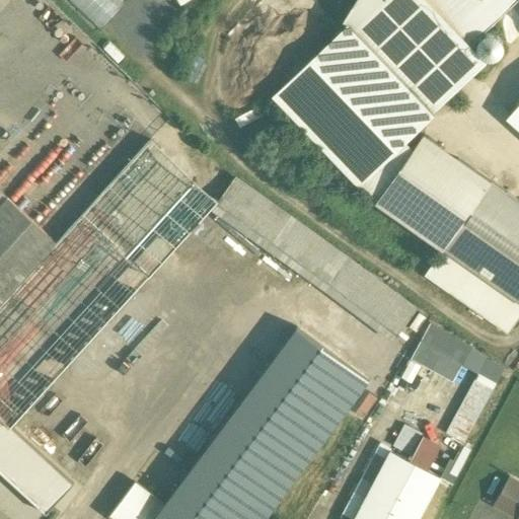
[(71,0),(99,26),(124,0),(71,0)]
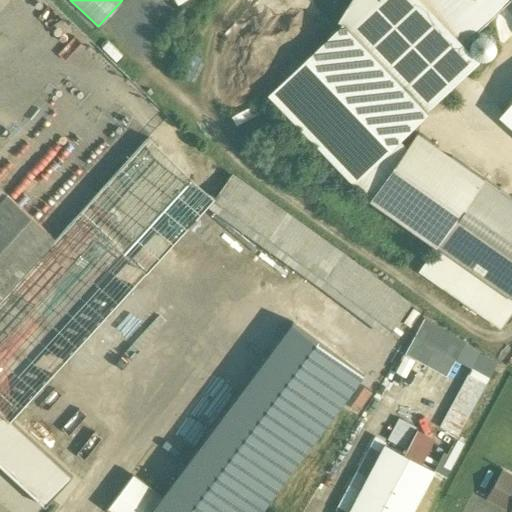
[(462,44),(419,0),(351,0),(339,20),(425,110),(478,60),(462,44)]
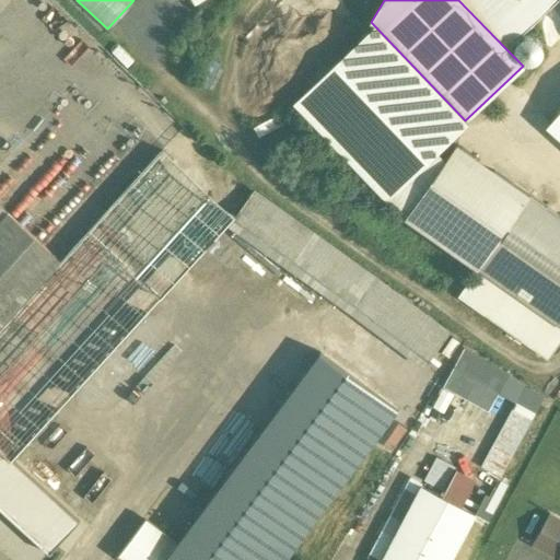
[(556,0),(458,0),(505,48),(556,0)]
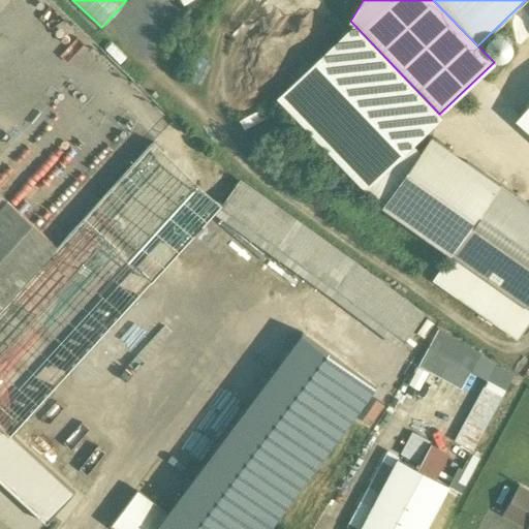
[(439,114),(354,25),(281,95),(367,184),(439,114)]
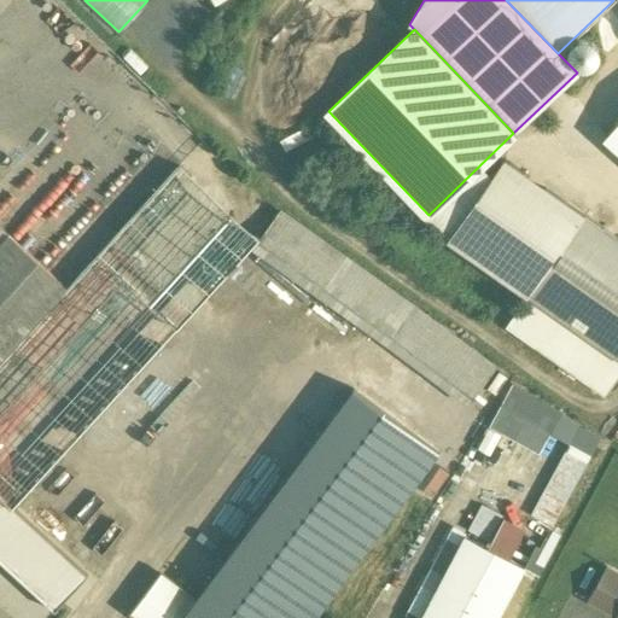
[(584,214),(507,159),(450,239),(529,293),(584,214)]
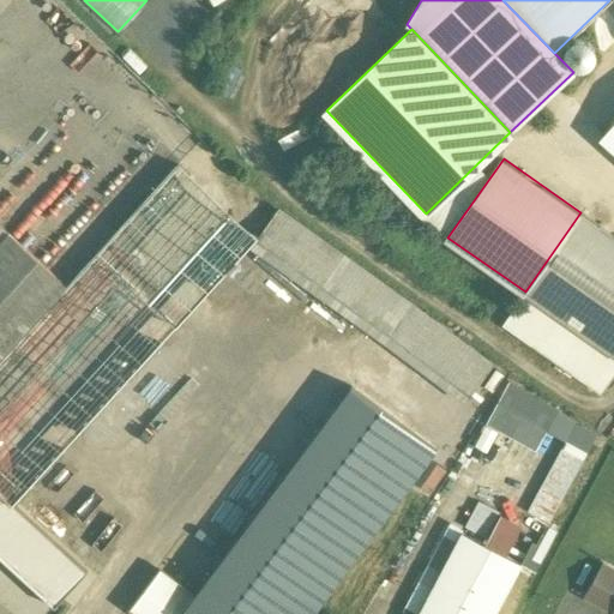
[(0,360),(0,489),(13,503),(176,324),(176,325),(258,236),(179,164),(68,286),(0,360)]
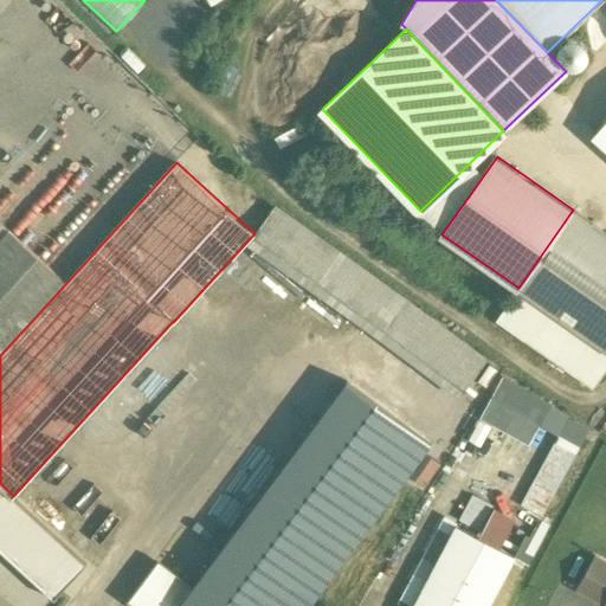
[(408,300),(276,205),(249,243),(380,337),(459,397),(488,359),(408,300)]
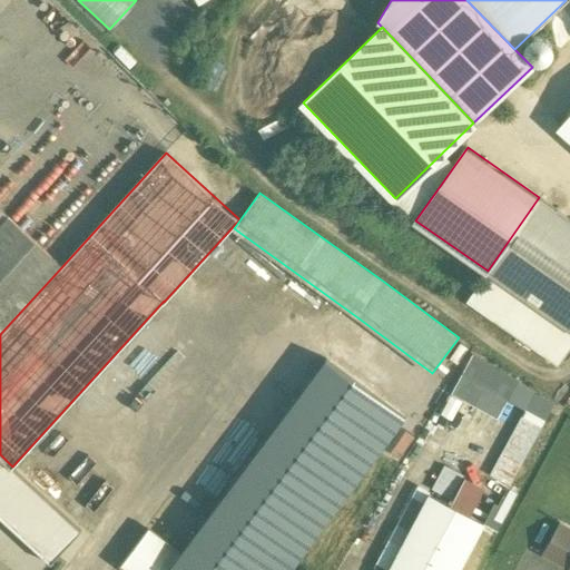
[(569,218),(539,197),(488,271),(488,272),(569,328),(569,218)]
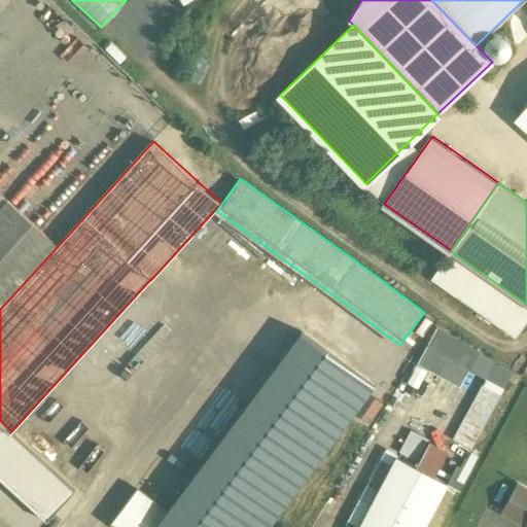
[(0,208),(8,200),(0,191),(0,208)]
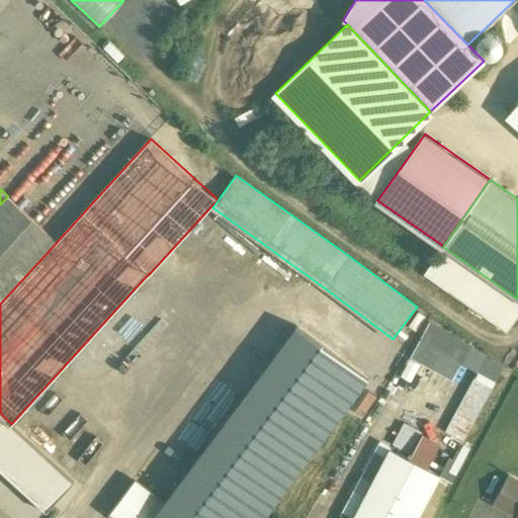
[(0,204),(0,304),(58,241),(8,196),(0,204)]
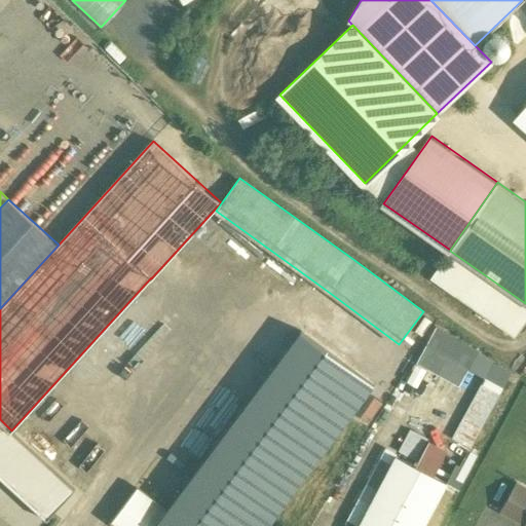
[(525,322),(525,303),(450,251),(430,277),(516,337),(525,322)]
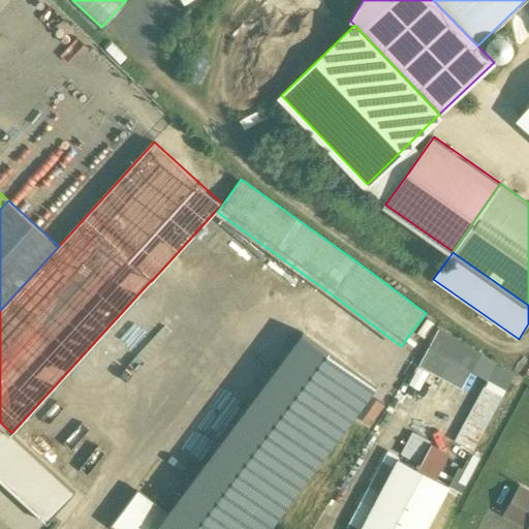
[(440,330),(421,365),(462,387),(481,352),(440,330)]
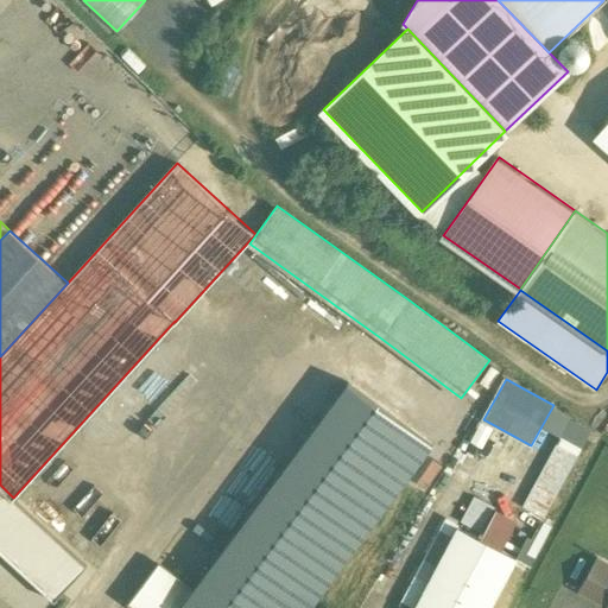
[(349,382),(321,419),(404,482),(432,444),(349,382)]
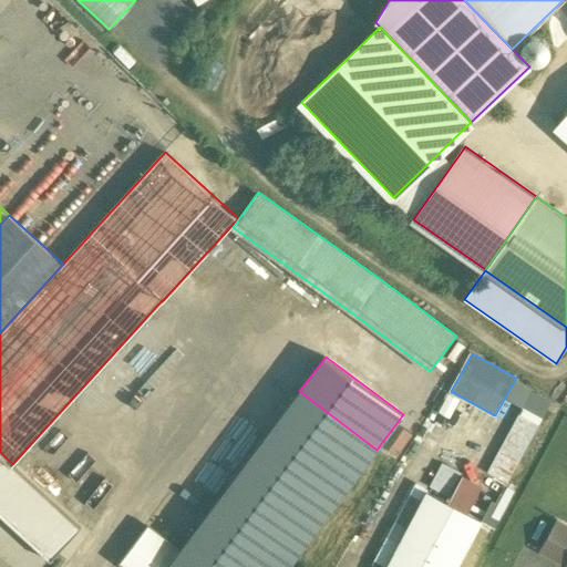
[(181,549),(179,550),(166,566),(288,566),(377,450),(299,391),(181,549)]
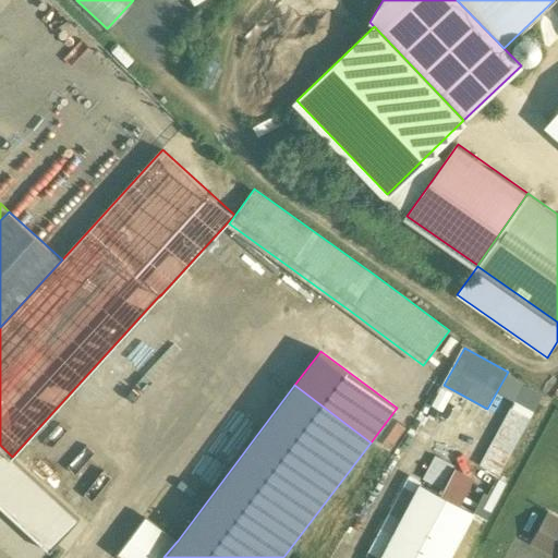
[(12,457),(0,445),(0,505),(51,552),(81,519),(12,457)]
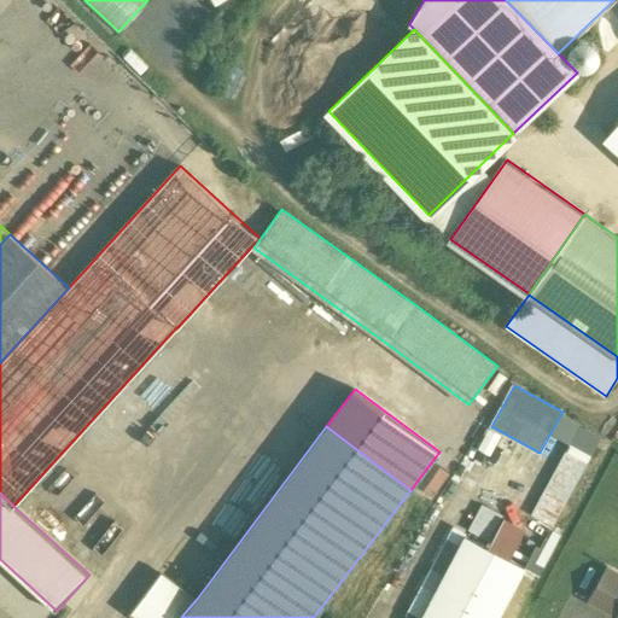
[(466,535),(421,617),(497,617),(525,567),(466,535)]
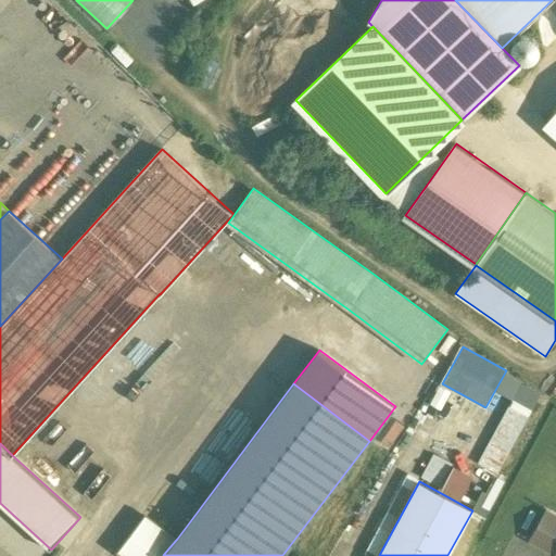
[(555,515),(546,509),(529,540),(555,555),(555,554),(555,515)]
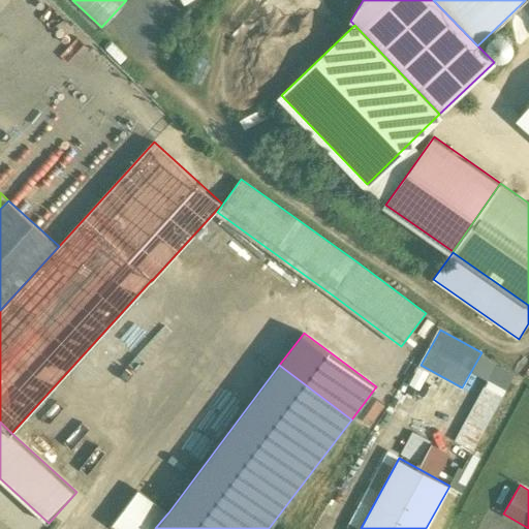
[(155,528),(167,514),(168,512),(138,491),(114,524),(120,528),(155,528)]
